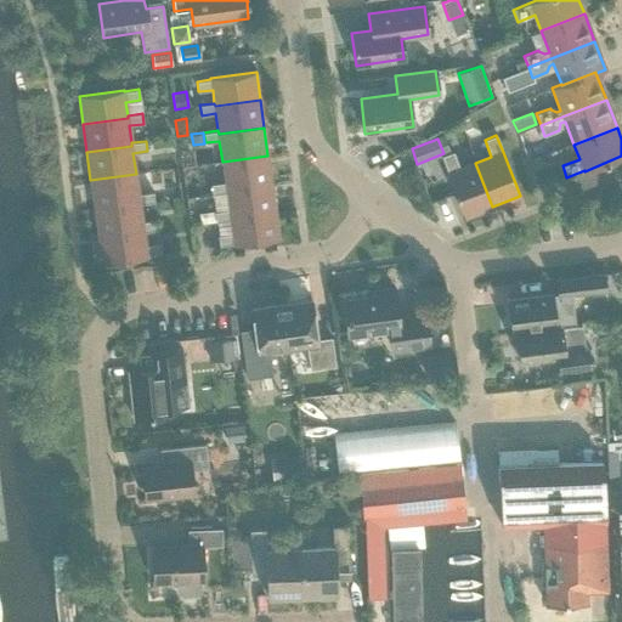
[(544,142),(531,147),(533,156),(548,151),(544,142)]
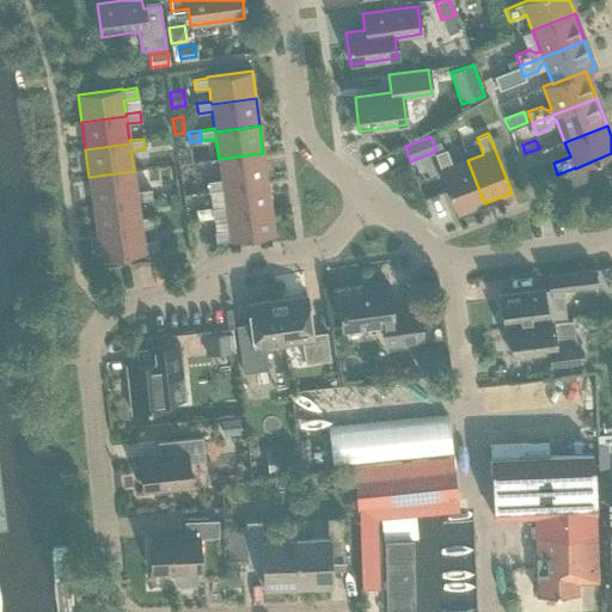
[(440,171),(457,214),(484,203),(467,160),(452,166),(446,150),(434,153),(441,171),(440,171)]
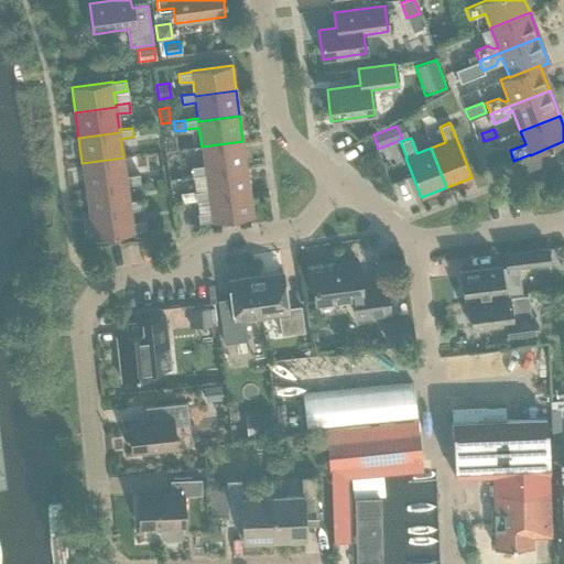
[(205,172),(246,166),(242,141),(202,147),(204,165),(191,166),(192,176),(205,174),(205,172)]
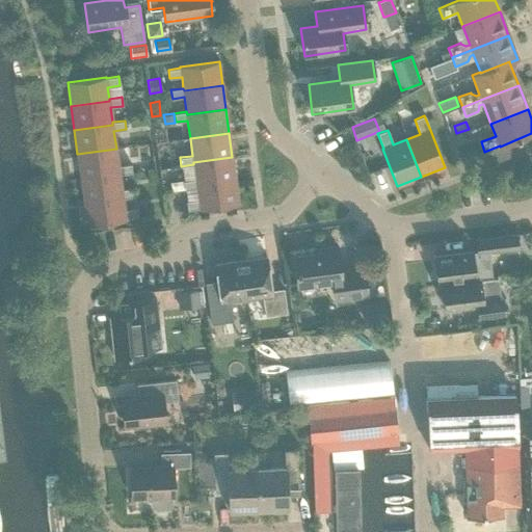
[(134,148),(128,149),(129,158),(129,159),(137,158),(136,148),(134,148)]
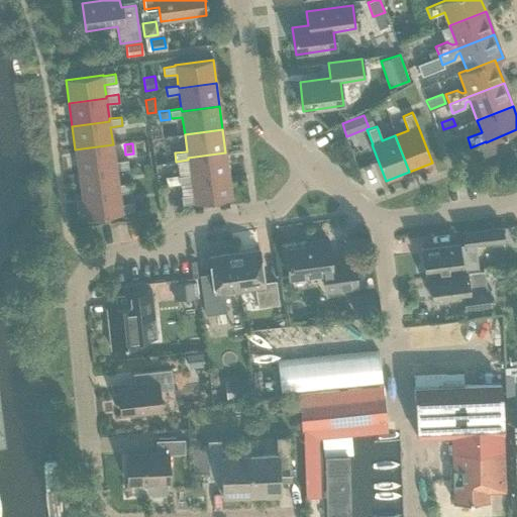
[(127,160),(115,161),(113,144),(75,149),(78,172),(116,167),(116,170),(128,168),(127,160)]
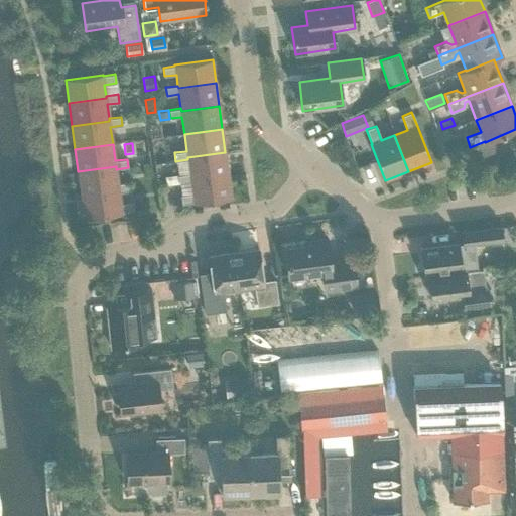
[(228,174),(225,152),(187,157),(187,159),(189,173),(177,175),(178,184),(190,182),(190,180),(228,174)]
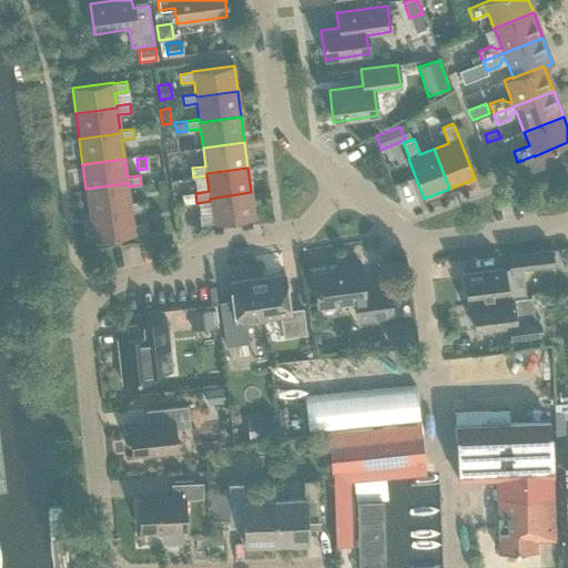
[(130,202),(128,186),(128,183),(85,189),(90,214),(131,209),(131,212),(144,210),(143,200),(130,202)]
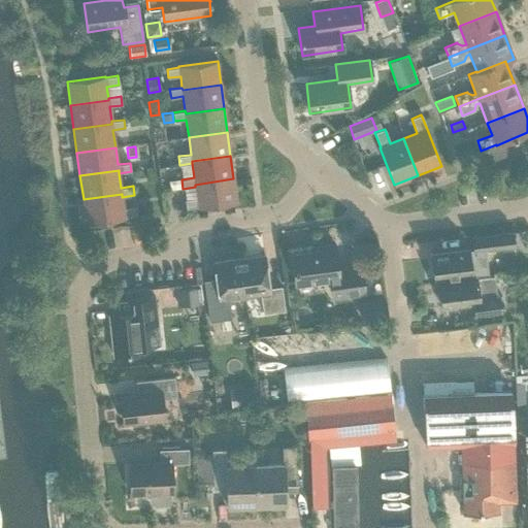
[(198,207),(236,202),(233,178),(195,185),(195,187),(197,198),(185,199),(186,208),(198,207)]
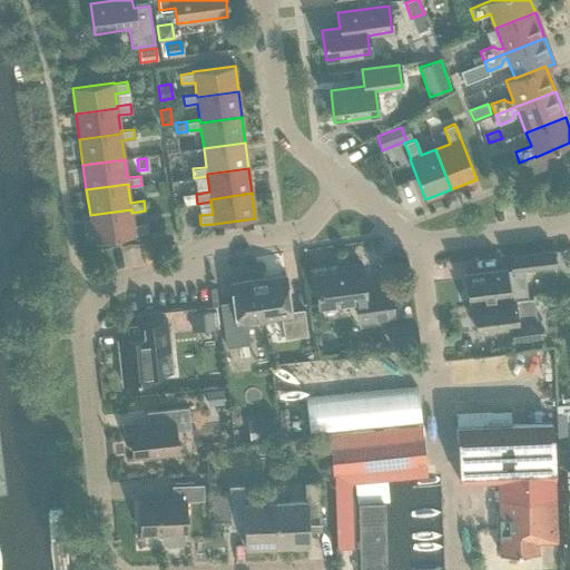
[(134,225),(131,213),(131,209),(90,215),(94,241),(135,235),(135,234),(148,233),(147,223),(134,225)]
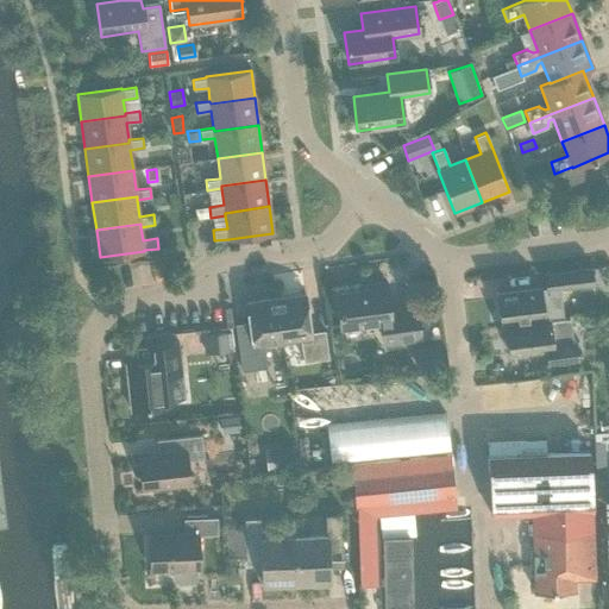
[(544,274),(546,290),(592,284),(591,268),(544,274)]
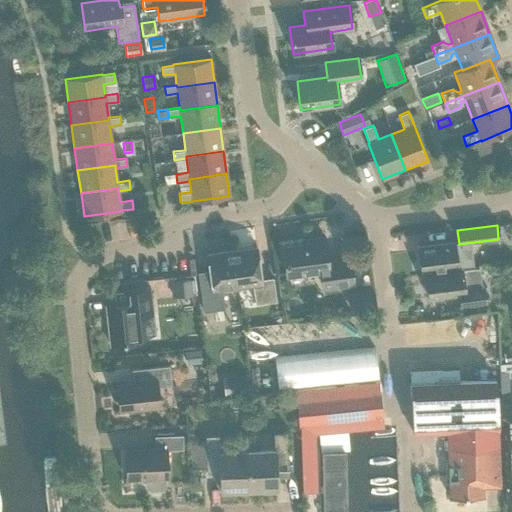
[(327,262),(324,238),(306,240),(307,244),(283,247),(287,275),(320,271),(323,288),(352,284),(349,259),(327,262)]
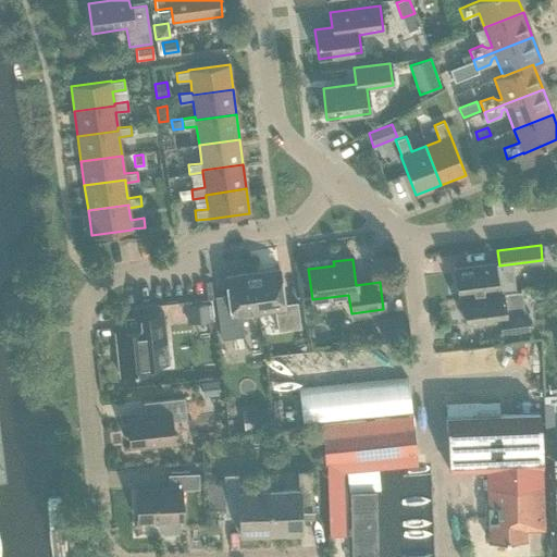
[(455,269),(458,295),(497,291),(494,264),(455,269)]
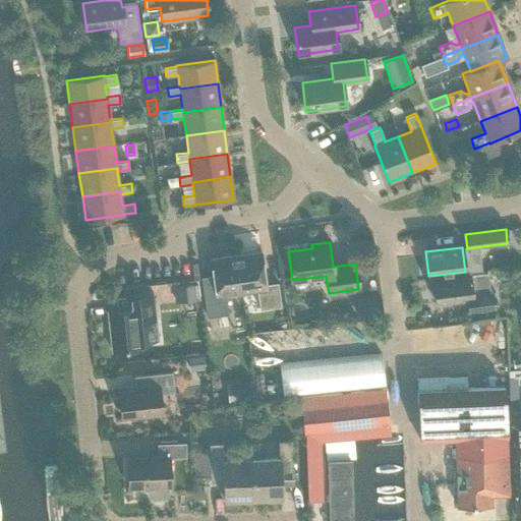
[(266,284),(261,251),(236,255),(241,293),(256,291),(259,309),(281,306),(278,283),(266,284)]
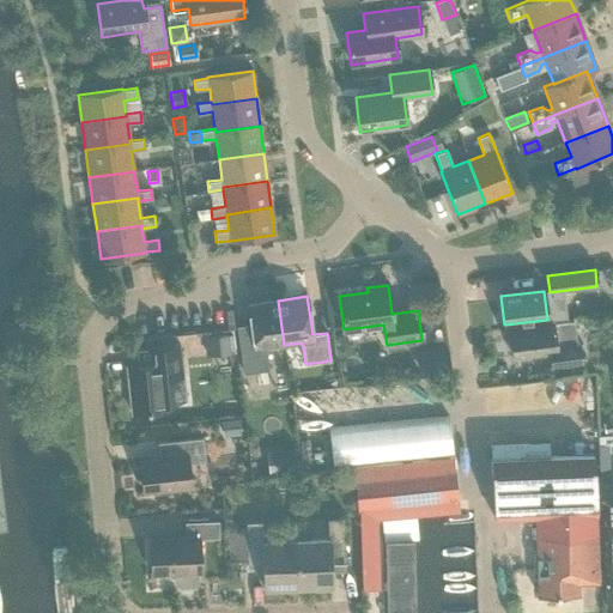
[(268,369),(266,347),(284,345),(278,301),(248,304),(253,343),(238,345),(243,372),(268,369)]
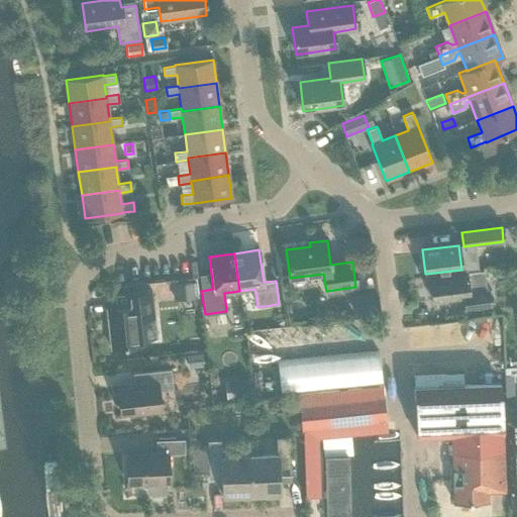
[(491,306),(489,290),(487,290),(484,270),(430,277),(432,301),(462,297),(464,309),(491,306)]
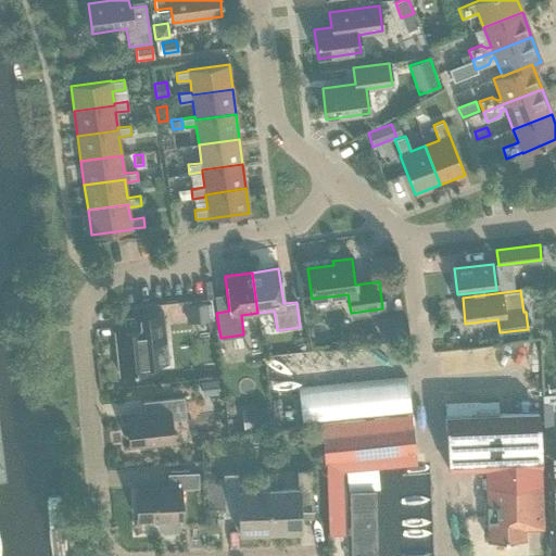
[(186,323),(209,321),(206,304),(185,305),(186,323)]
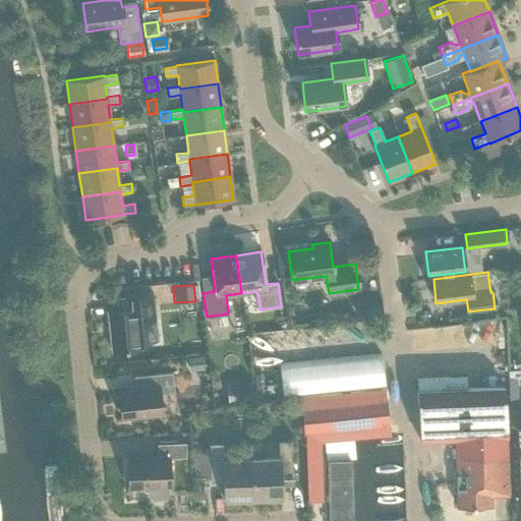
[(138,325),(156,323),(154,306),(153,293),(116,297),(117,309),(107,310),(112,352),(140,348),(138,325)]
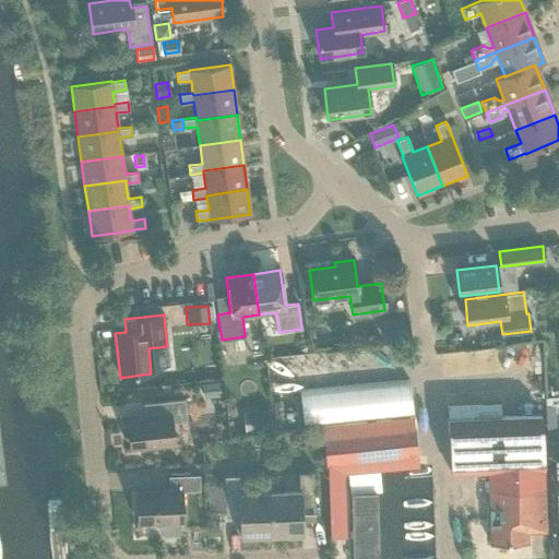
[(203,399),(221,396),(219,381),(201,383),(203,399)]
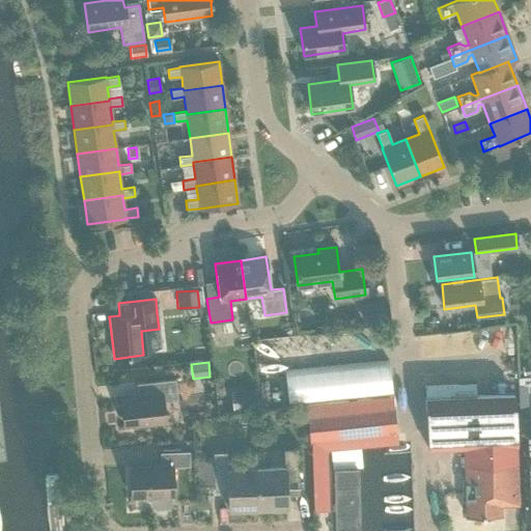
[(530,364),(522,366),(524,375),(530,373),(530,364)]
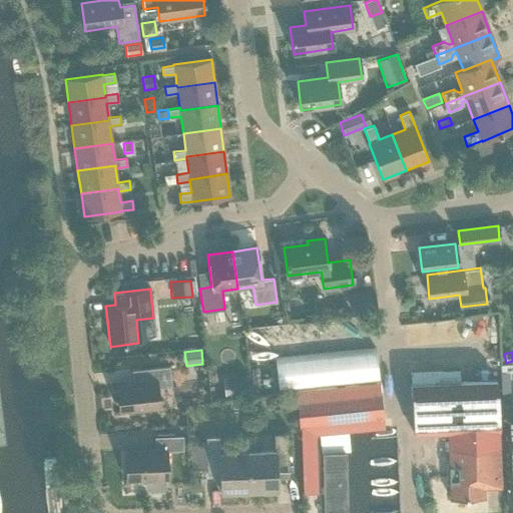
[(159,406),(157,388),(171,386),(169,367),(141,370),(143,384),(117,387),(119,411),(159,406)]
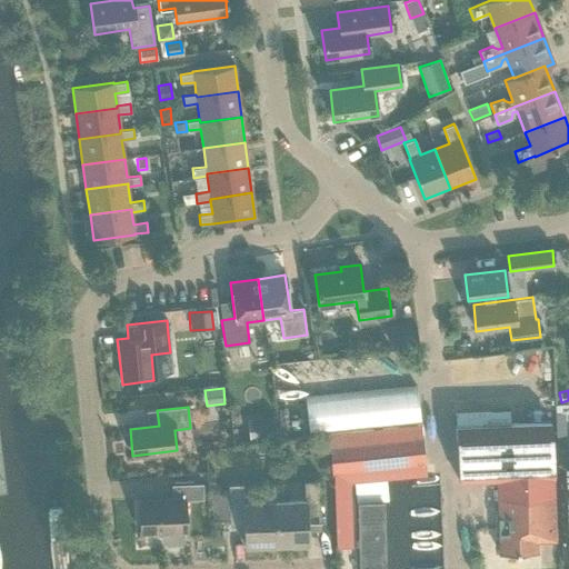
[(273,417),(261,418),(263,439),(277,437),(273,417)]
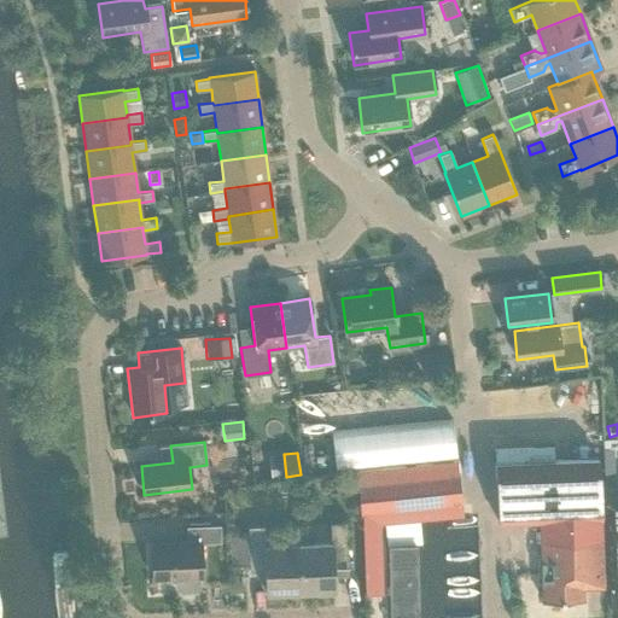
[(583,588),(604,587),(599,471),(599,459),(495,462),(495,474),(497,523),(538,522),(542,601),(583,599),(583,588)]
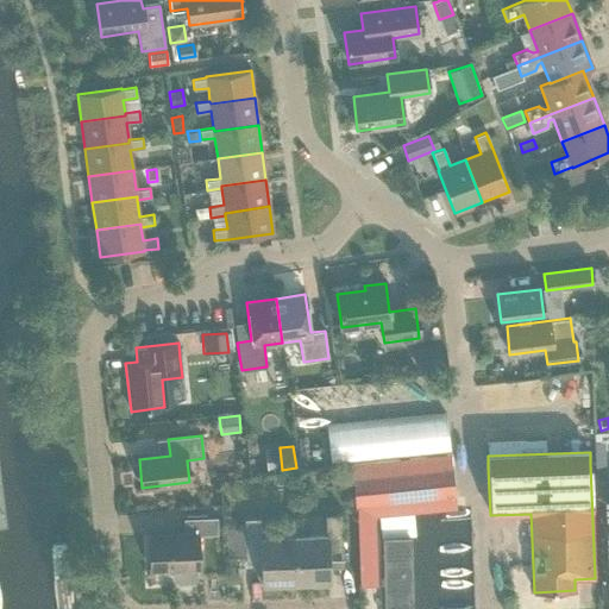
[(450,453),(350,464),(356,509),(456,498),(450,453)]
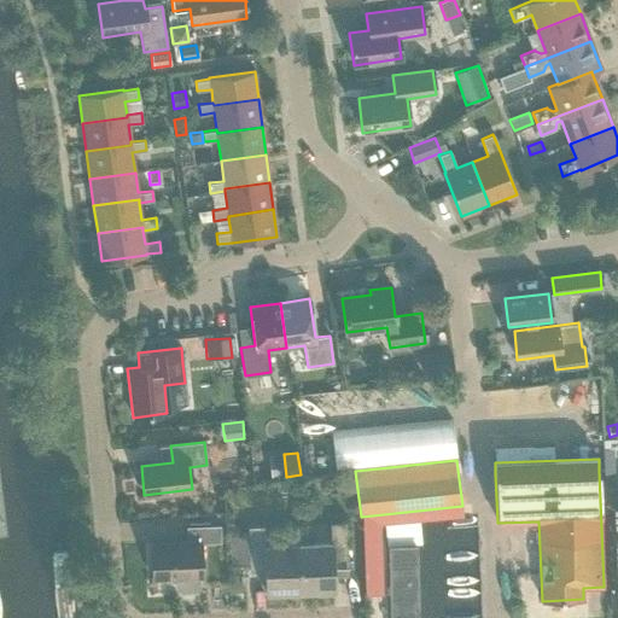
[(610,602),(617,601),(617,505),(606,506),(610,602)]
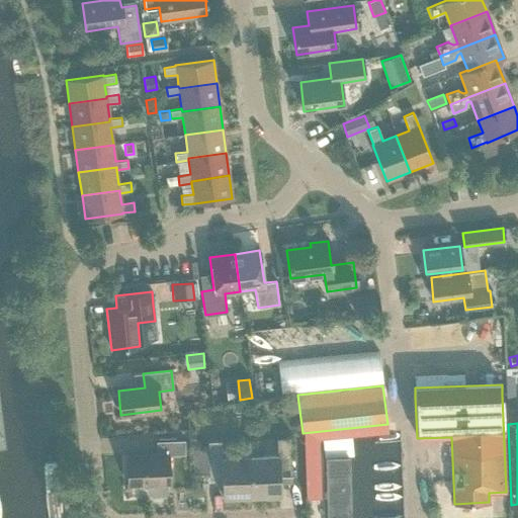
[(277,454),(249,455),(251,496),(279,495),(279,476),(291,476),(290,438),(276,439),(277,454)]
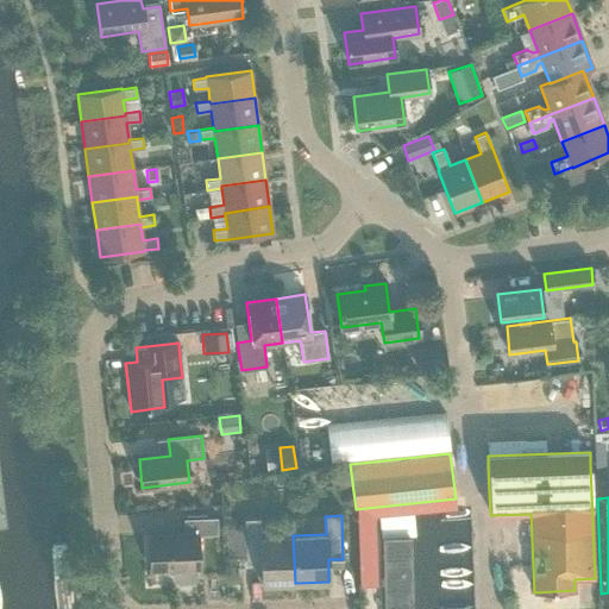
[(199,567),(198,535),(218,534),(217,518),(183,519),(183,520),(184,520),(186,535),(148,537),(149,570),(173,569),(173,579),(177,583),(192,583),(196,578),(196,569),(199,567)]
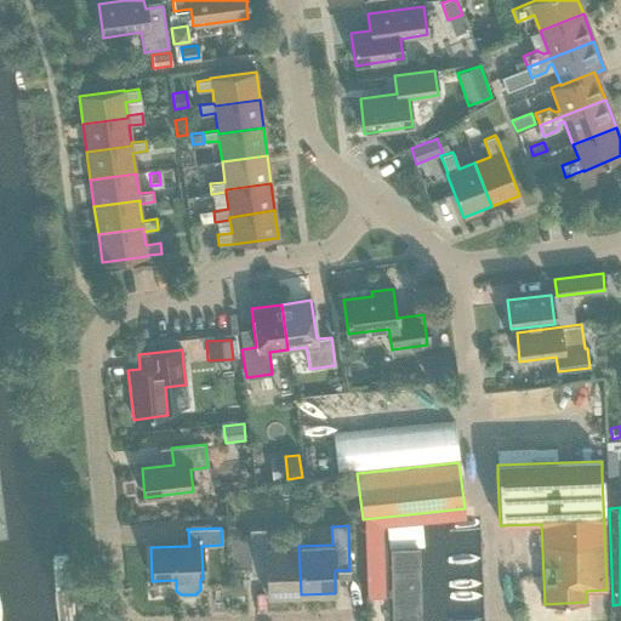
[(266,596),(301,594),(298,546),(266,547),(266,529),(249,529),(250,574),(266,574),(266,596)]
